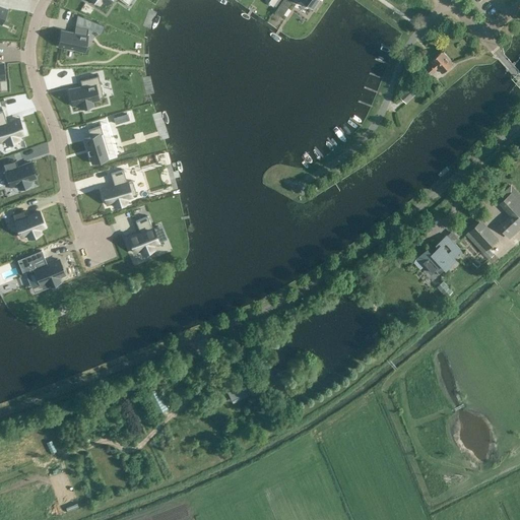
[(61,29),(58,46),(84,50),(87,27),(74,25),(73,31),(61,29)]
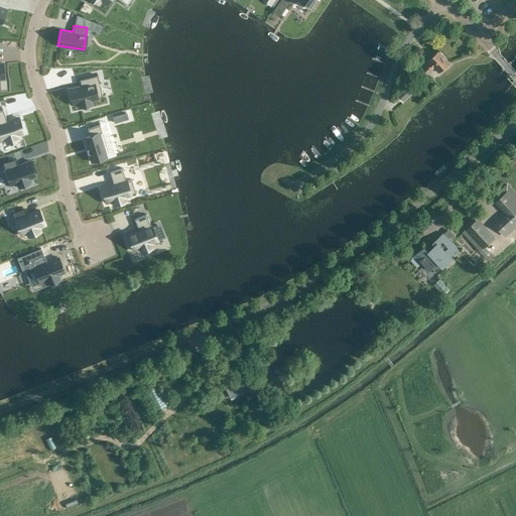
[(428,59),(430,61),(422,69),(427,74),(434,67),(439,73),(450,62),(438,49),(428,59)]
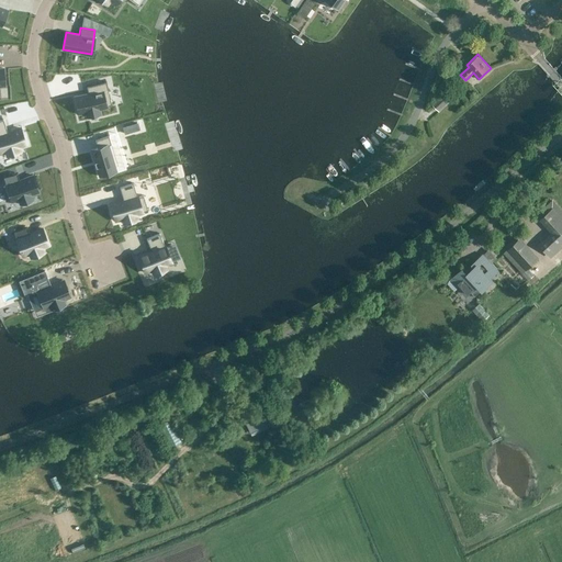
[(554,67),(547,74),(546,75),(546,76),(546,77),(547,78),(548,77),(557,69),(557,68),(557,67),(555,67),(554,67)]
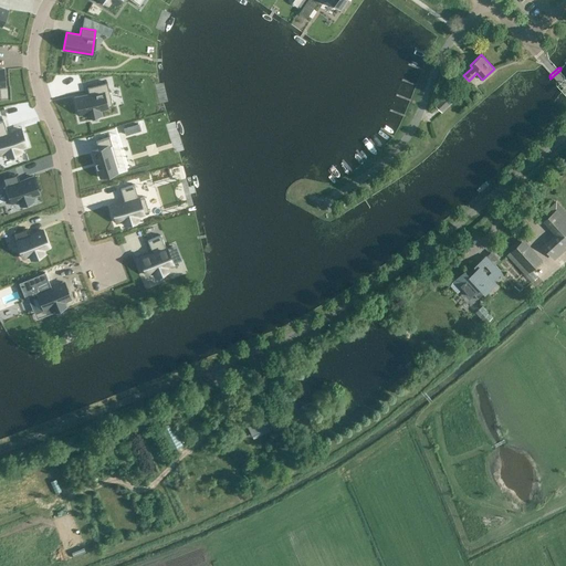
[(88,93),(74,96),(79,114),(86,112),(87,117),(101,114),(98,108),(112,105),(106,82),(86,86),(88,93)]
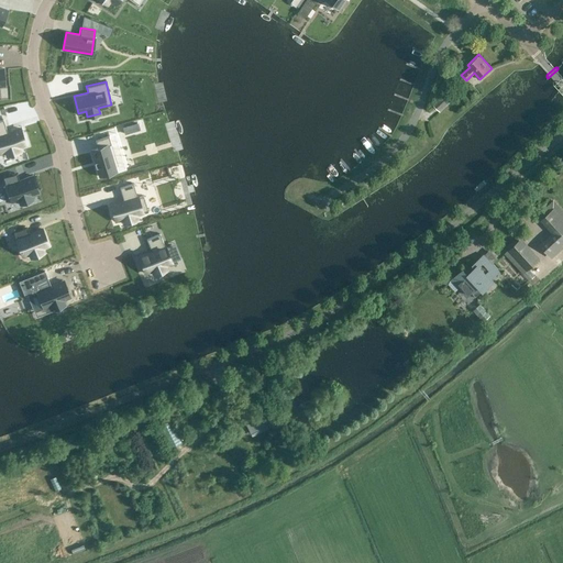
[(432,103),(440,111),(452,98),(444,90),(432,103)]
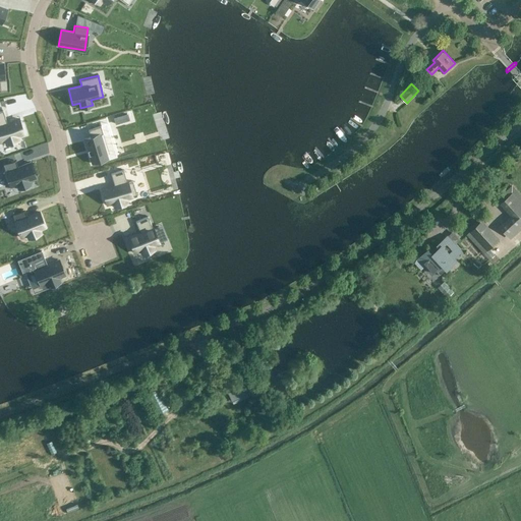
[(2,110),(0,110),(0,140),(5,139),(6,145),(18,140),(17,135),(23,133),(18,118),(6,122),(2,110)]
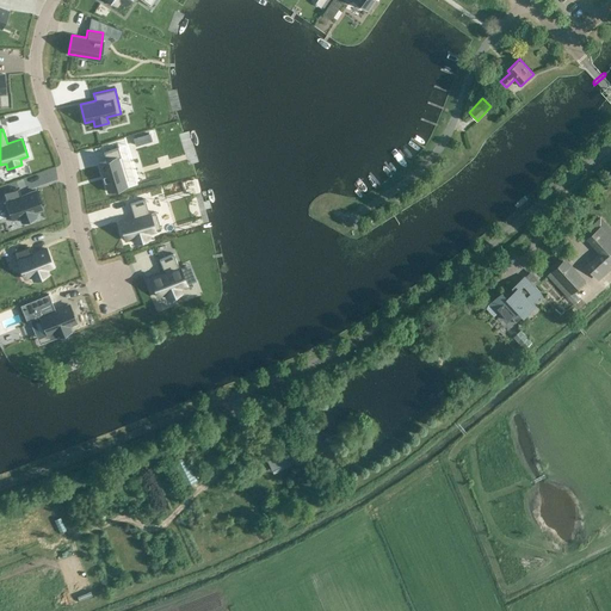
[(105,159),(98,161),(103,174),(102,176),(104,181),(104,180),(107,191),(125,185),(117,156),(121,155),(117,147),(103,152),(105,159)]
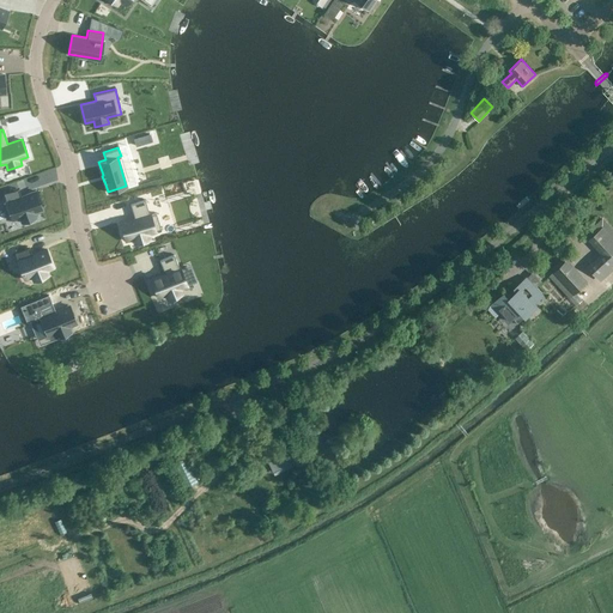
[(6,202),(2,202),(8,219),(11,218),(12,219),(19,217),(22,222),(36,217),(34,212),(42,208),(35,190),(20,195),(18,188),(4,193),(6,201),(5,201),(6,202)]
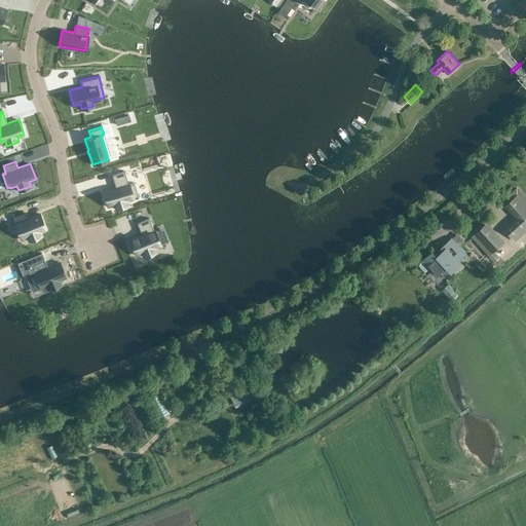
[(115,186),(103,190),(107,205),(114,203),(115,209),(127,204),(126,200),(134,198),(133,197),(138,195),(134,182),(127,183),(124,171),(111,174),(115,186)]
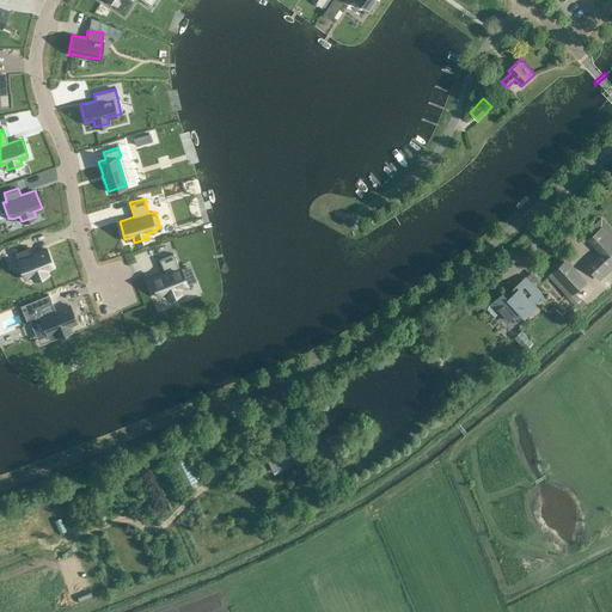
[(588,267),(599,279),(611,265),(611,239),(601,227),(589,238),(603,254),(588,267)]
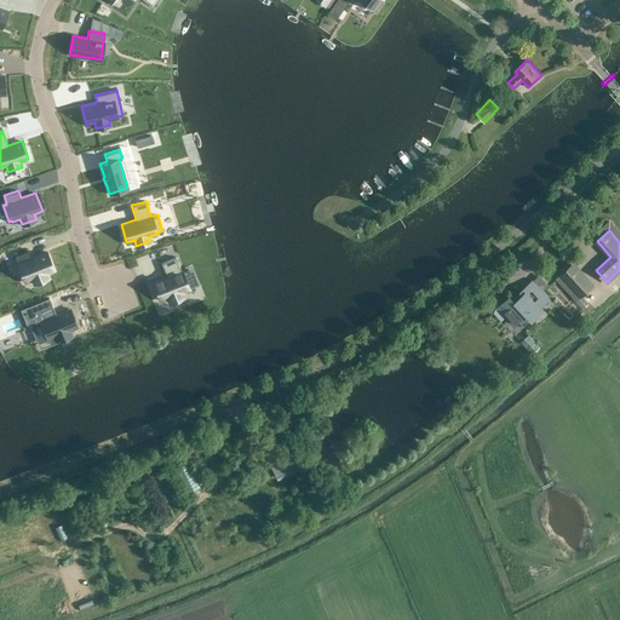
[(29,250),(15,256),(17,263),(24,281),(32,279),(34,283),(47,277),(46,273),(53,269),(46,251),(32,257),(29,250)]
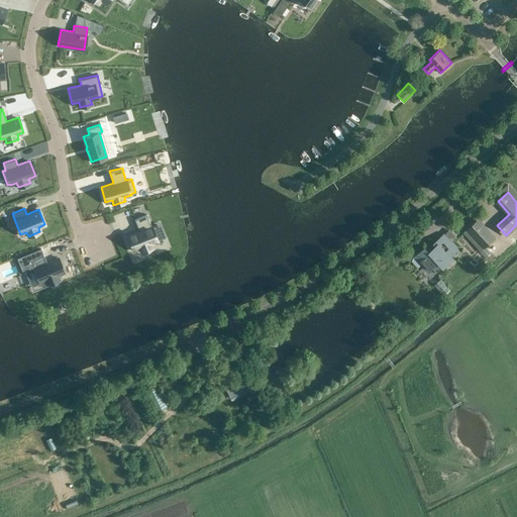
[(138,230),(127,235),(133,250),(139,247),(141,252),(152,247),(151,242),(158,240),(151,225),(150,225),(146,214),(134,219),(138,230)]
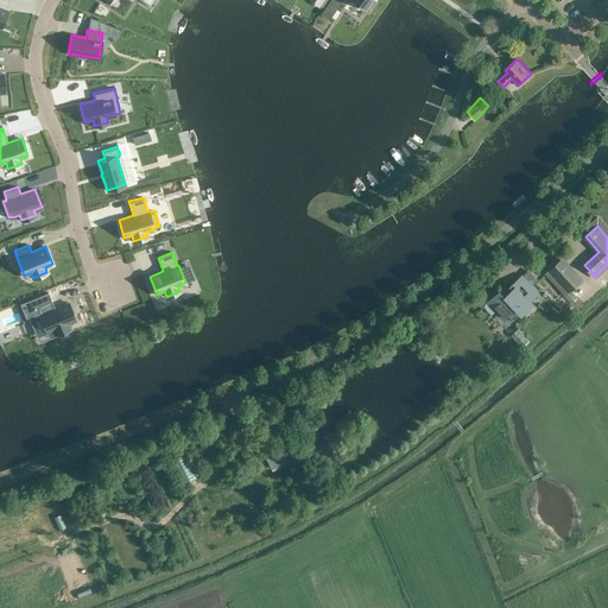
[(562,257),(548,270),(569,292),(583,279),(562,257)]
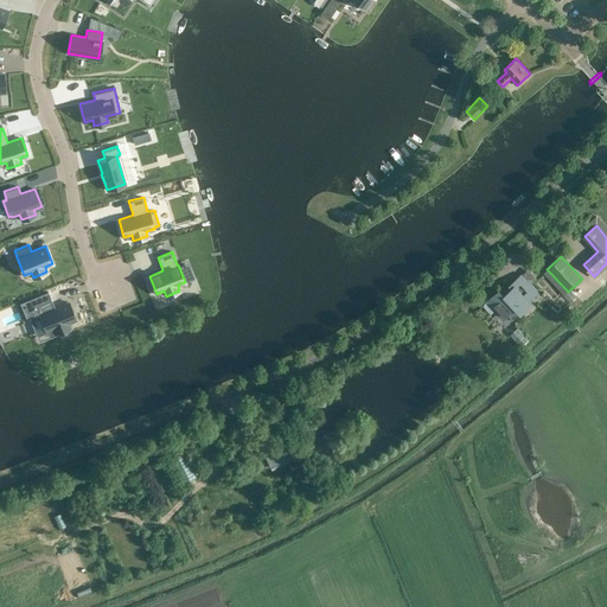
[(530,300),(540,293),(522,274),(509,286),(510,288),(504,294),(499,289),(485,301),(503,320),(516,308),(521,314),(532,304),(530,300)]
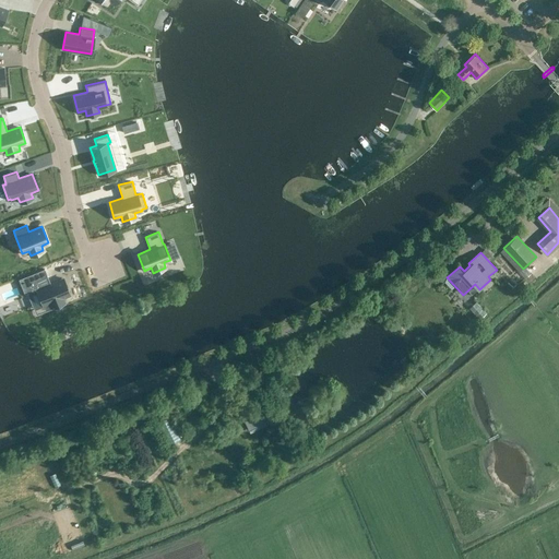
[(437,272),(435,278),(444,282),(447,275),(437,272)]
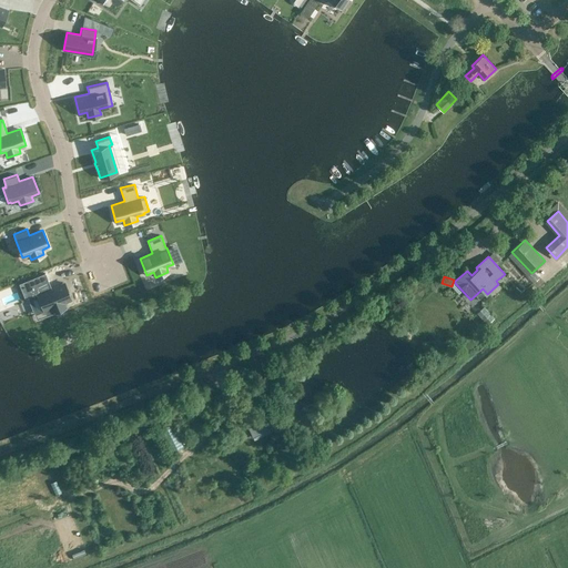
[(32,277),(18,283),(24,298),(28,296),(34,313),(43,310),(50,307),(52,312),(66,306),(63,302),(70,298),(63,282),(51,287),(48,281),(34,285),(32,277)]
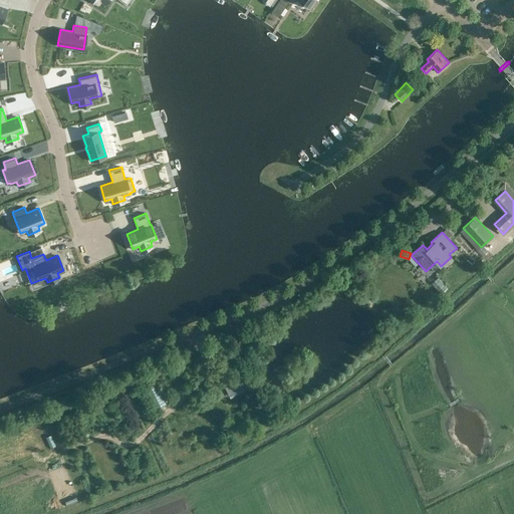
[(429,276),(432,282),(438,279),(434,273),(429,276)]
